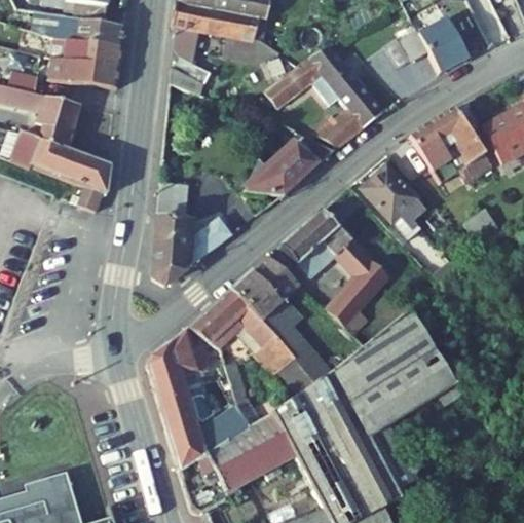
[(13,0),(16,8),(30,11),(32,0),(13,0)]
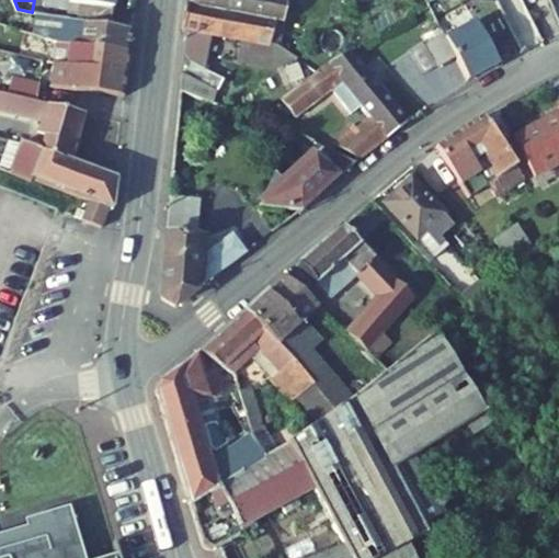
[(80,19),(113,23),(116,0),(70,0),(69,8),(82,10),(80,19)]
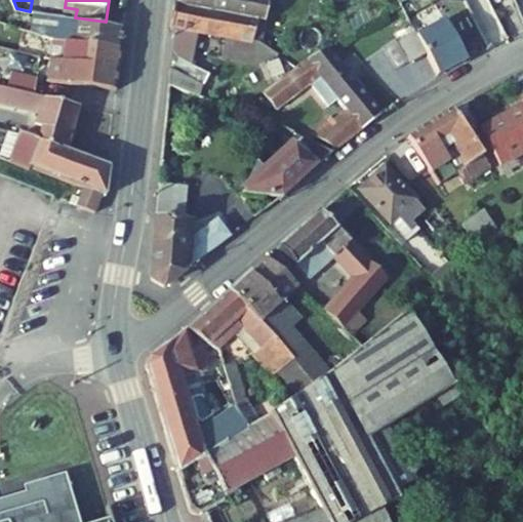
[(184,0),(184,1),(268,17),(271,0),(184,0)]
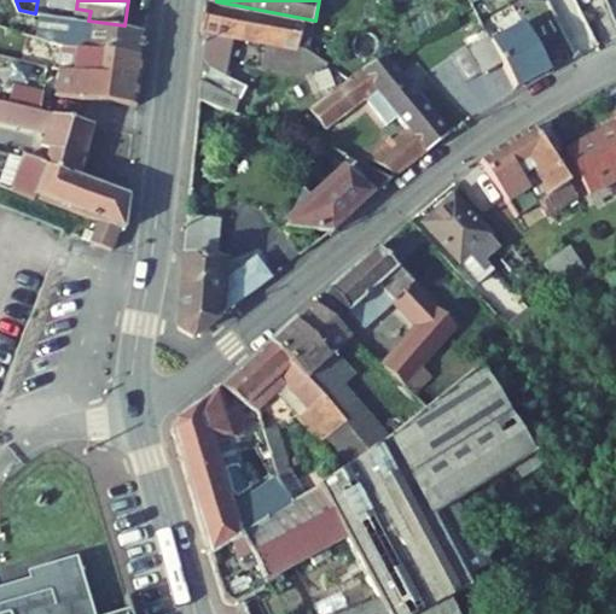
[(315,21),(216,1),(210,1),(205,30),(269,42),(265,66),(304,74),(330,63),(309,50),(315,21)]
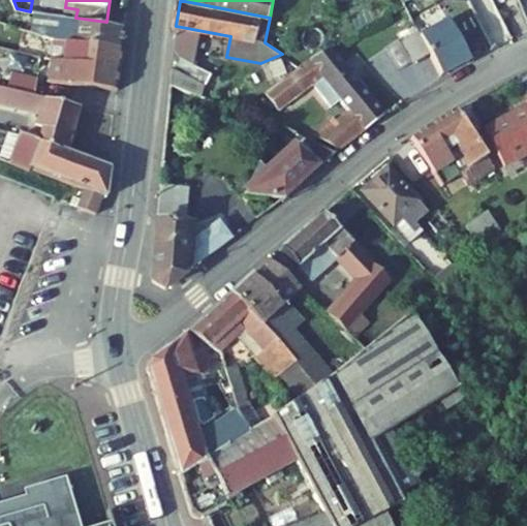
[(513,35),(497,7),(478,18),(494,45),(513,35)]
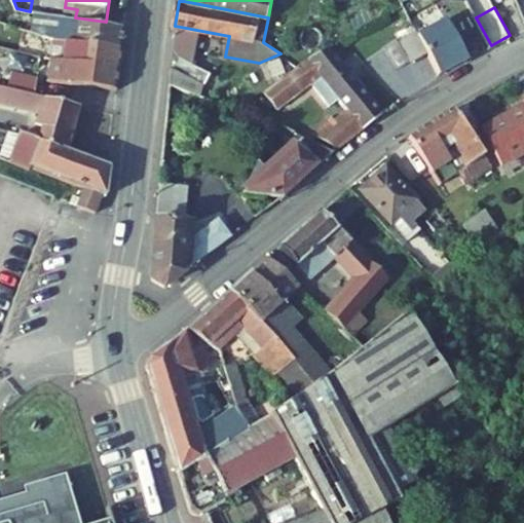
[(16,8),(14,25),(27,29),(29,19),(30,11),(16,8)]
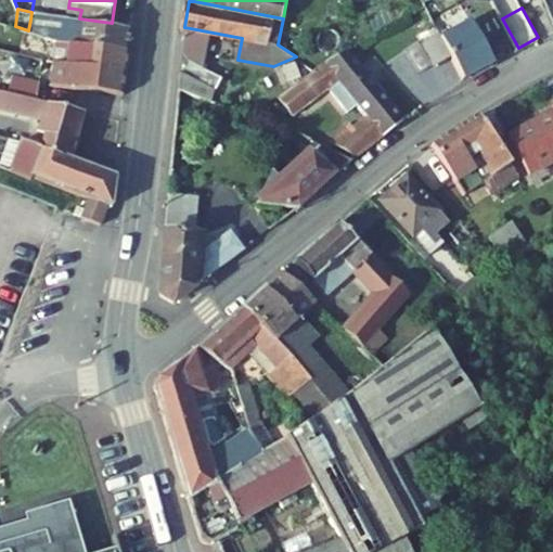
[(59,40),(130,48),(132,26),(112,23),(79,18),(47,13),(46,27),(30,20),(28,30),(59,40)]
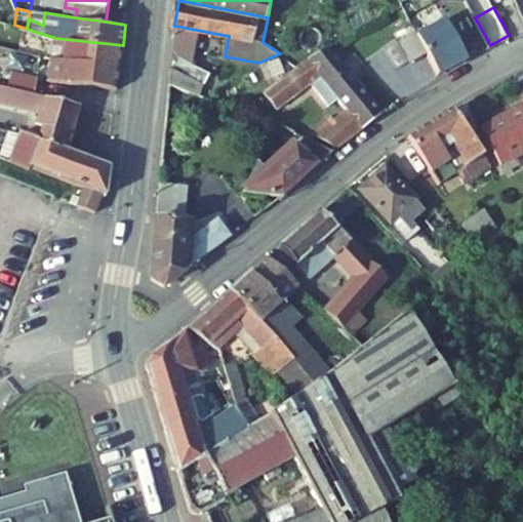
[(469,57),(448,16),(417,32),(439,73),(469,57)]
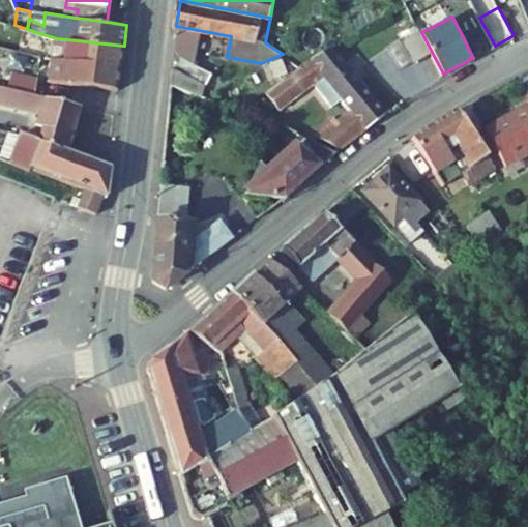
[(53,60),(121,67),(124,46),(56,38),(53,60)]
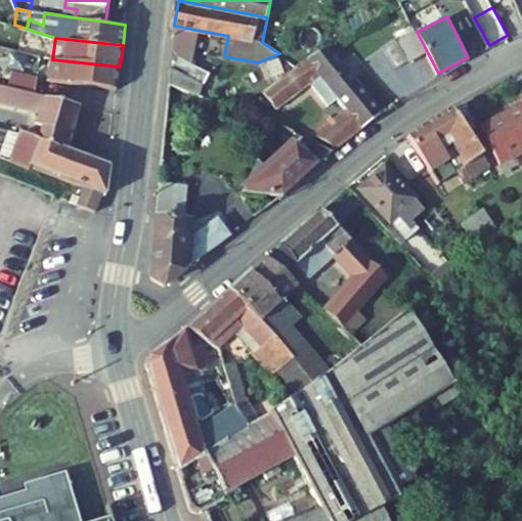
[(338,96),(346,106),(315,132),(338,146),(383,110),(329,46),(299,64),(306,76),(311,84),(313,82),(320,77),(338,96)]
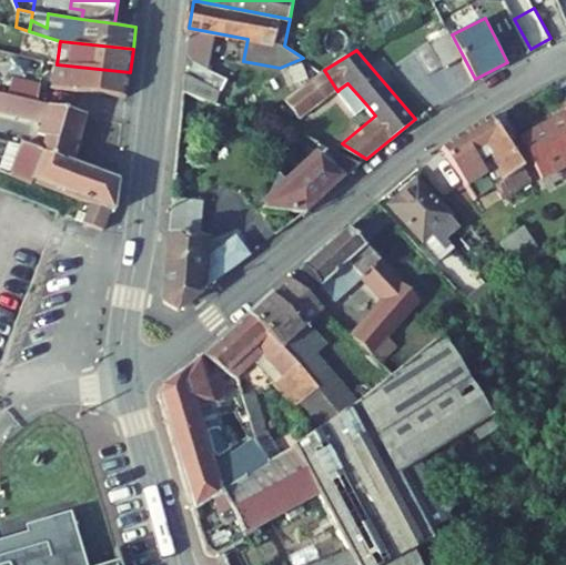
[(192,61),(187,72),(221,89),(224,77),(192,61)]
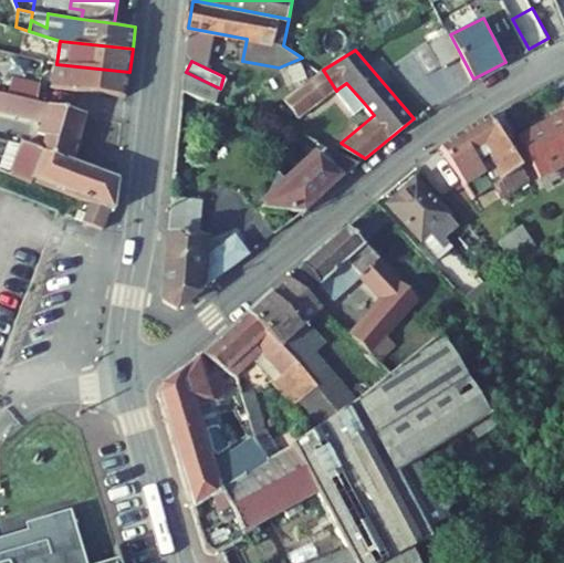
[(53,86),(126,96),(129,72),(56,64),(53,86)]
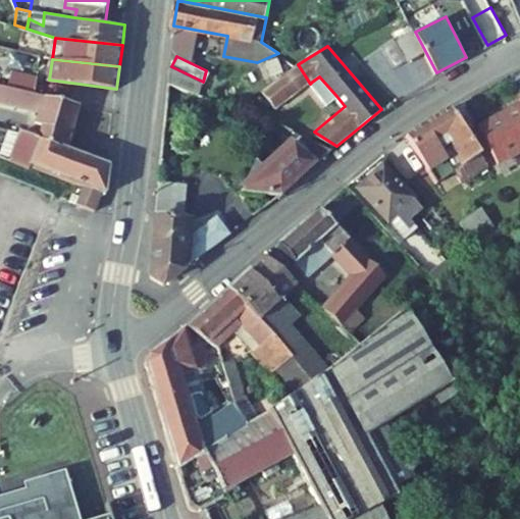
[(271,101),(305,75),(298,64),(264,90),(271,101)]
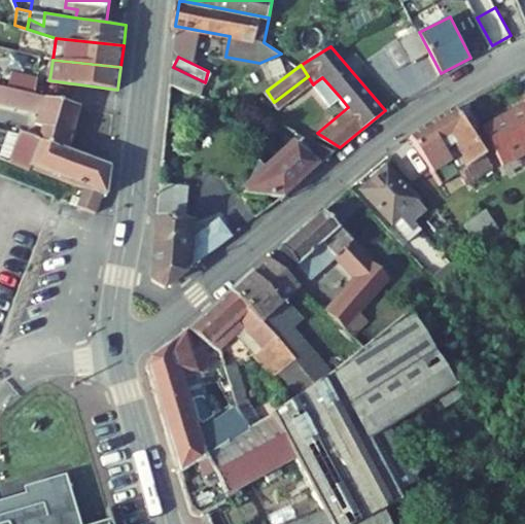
[(171,82),(201,94),(205,82),(173,67),(171,82)]
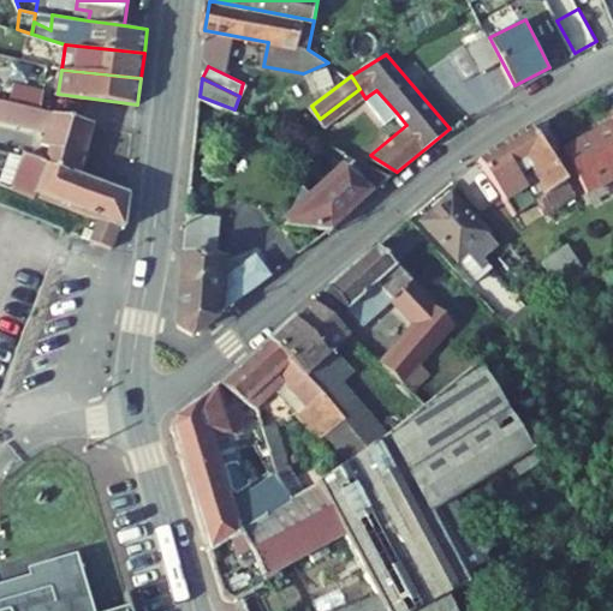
[(47,89),(15,82),(10,101),(42,109),(47,89)]
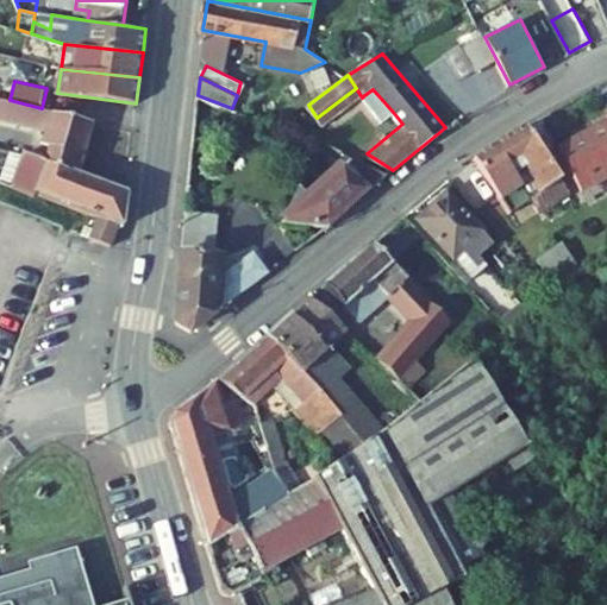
[(385,119),(393,112),(373,89),(364,95),(385,119)]
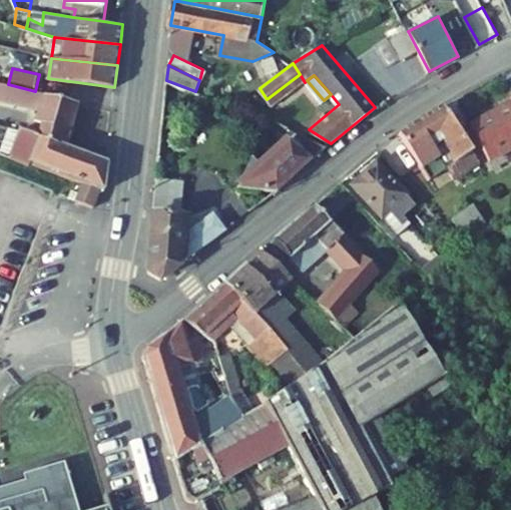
[(67,146),(80,102),(35,91),(8,84),(0,82),(0,99),(38,109),(30,132),(67,146)]
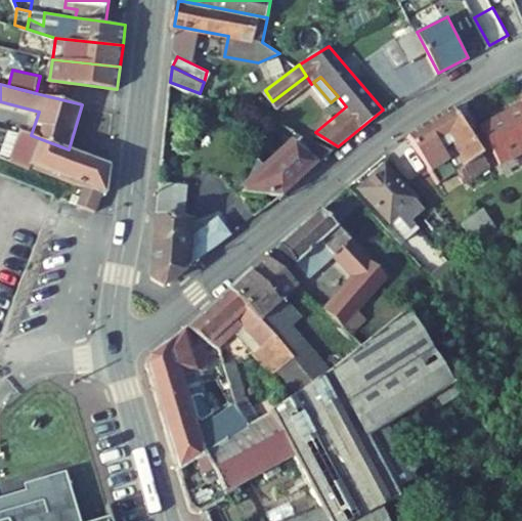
[(521,101),(480,125),(502,164),(521,153),(521,101)]
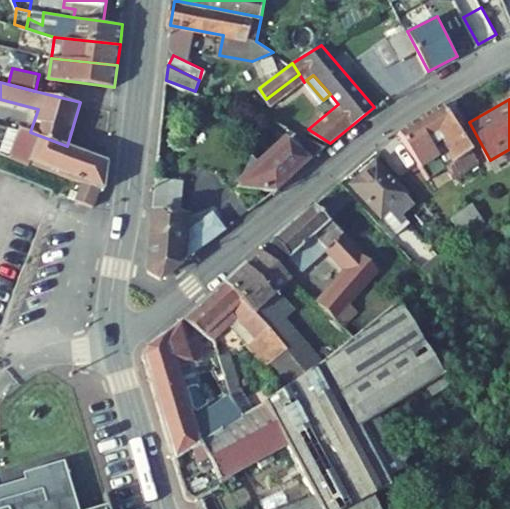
[(480,161),(444,104),(400,131),(412,150),(427,140),(447,166),(455,161),(463,173),(480,161)]
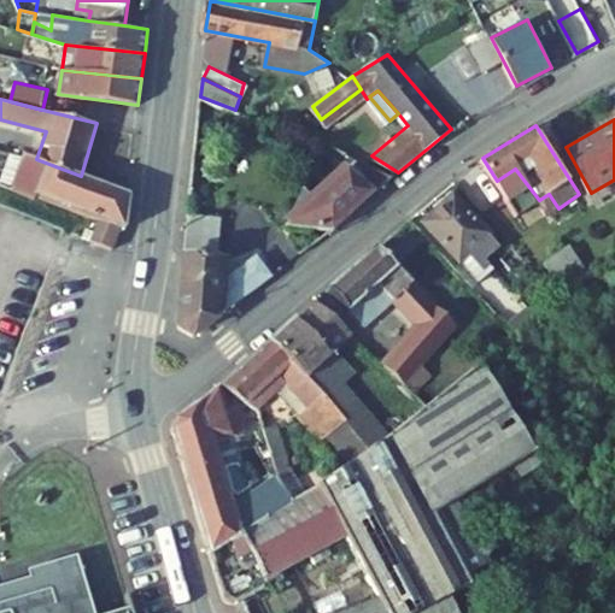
[(328,141),(316,163),(332,171),(351,153),(328,141)]
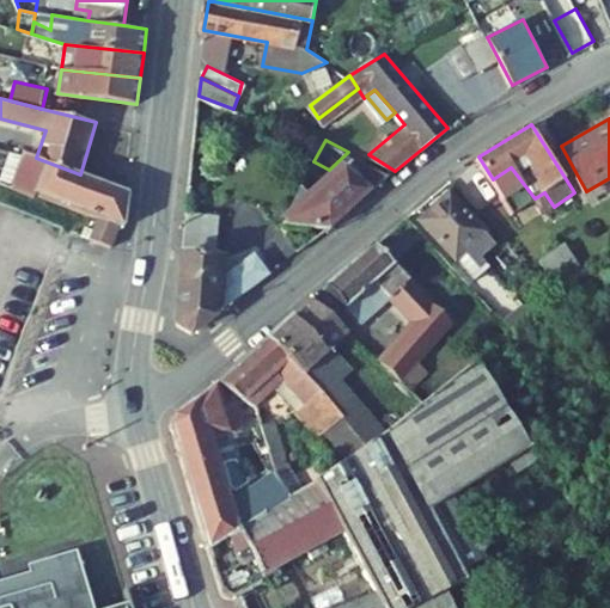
[(80,174),(36,158),(25,153),(12,188),(68,206),(98,217),(127,226),(130,192),(80,174)]
